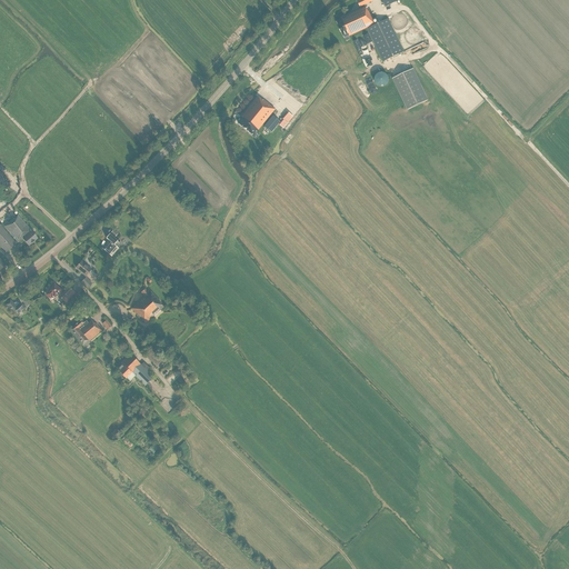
[(360,0),(358,2),(361,9),(336,21),(339,28),(341,32),(345,38),(367,28),(382,61),(403,51),(388,19),(377,25),(376,23),(375,23),(369,11),(368,11),(365,5),(372,1),(371,0),(360,0)]
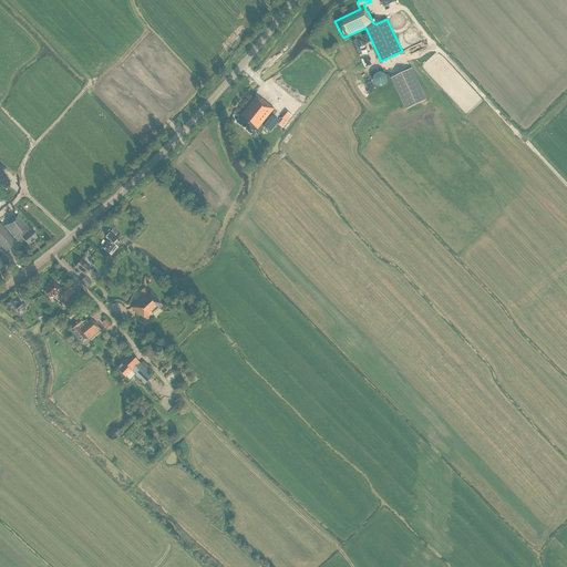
[(405,27),(408,32),(416,28),(414,23),(405,27)]
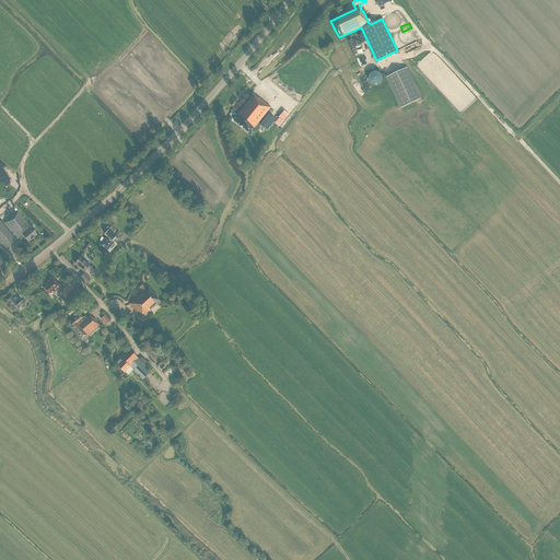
[(348,41),(352,50),(362,45),(358,35),(348,41)]
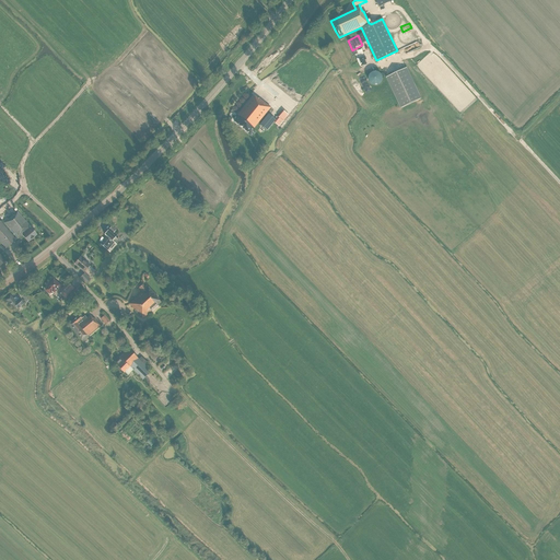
[(397,48),(406,45),(403,38),(395,41),(397,48)]
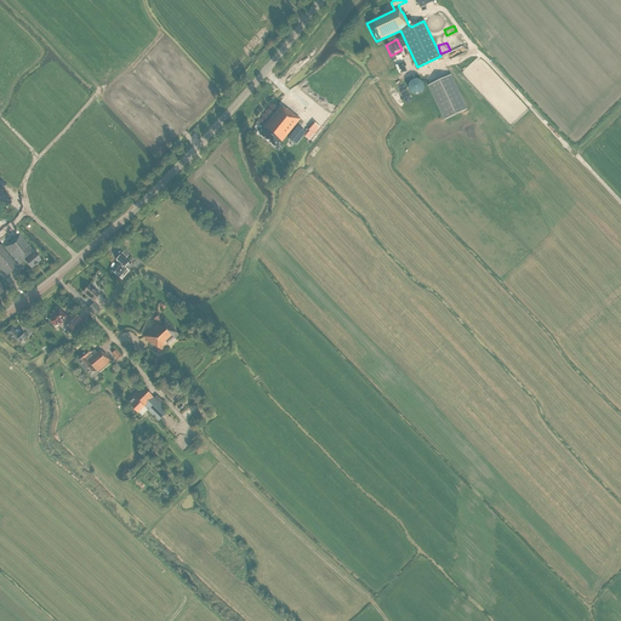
[(467,109),(451,75),(428,86),(444,120),(467,109)]
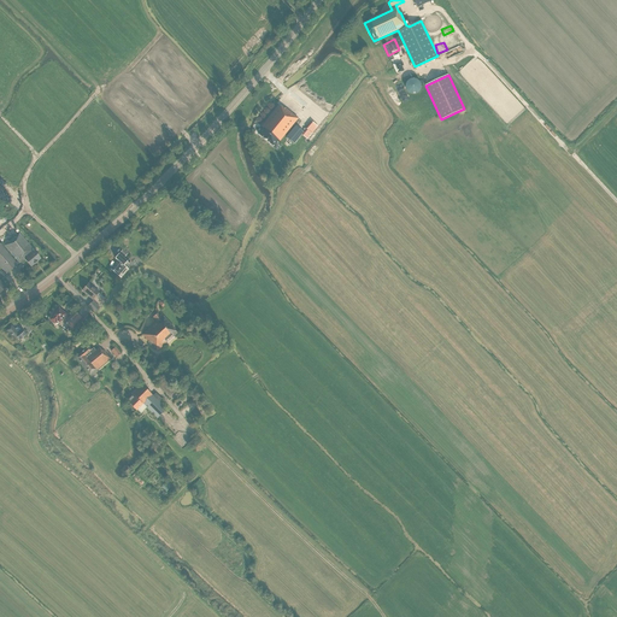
[(413,94),(415,94),(416,94),(417,94),(417,93),(418,93),(419,92),(421,90),(421,89),(422,88),(422,87),(422,86),(422,84),(421,83),(419,82),(419,81),(418,81),(418,80),(417,80),(416,80),(415,78),(413,78),(412,78),(412,80),(411,80),(410,80),(409,81),(407,82),(407,83),(406,83),(406,84),(406,86),(406,87),(406,88),(406,89),(406,90),(407,90),(407,92),(409,92),(409,93),(410,93),(411,94),(412,94),(413,94)]
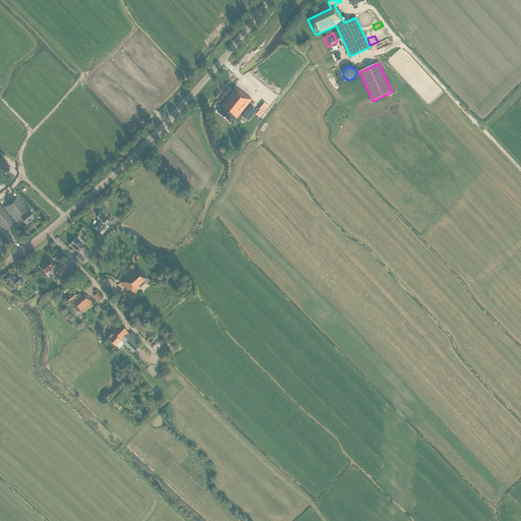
[(240,92),(236,89),(232,93),(221,107),(223,108),(218,113),(223,117),(226,120),(230,123),(231,123),(233,120),(234,121),(251,100),(250,100),(251,99),(250,98),(249,99),(240,92)]
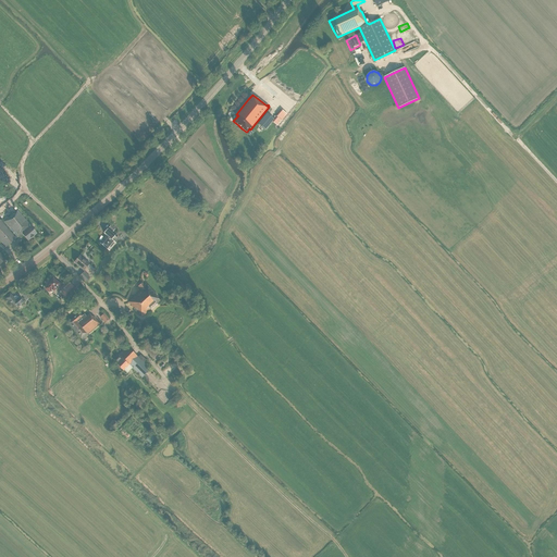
[(276,116),(274,120),(267,114),(259,124),(265,130),(272,122),(276,125),(281,121),(282,121),(287,114),(282,110),(276,116)]
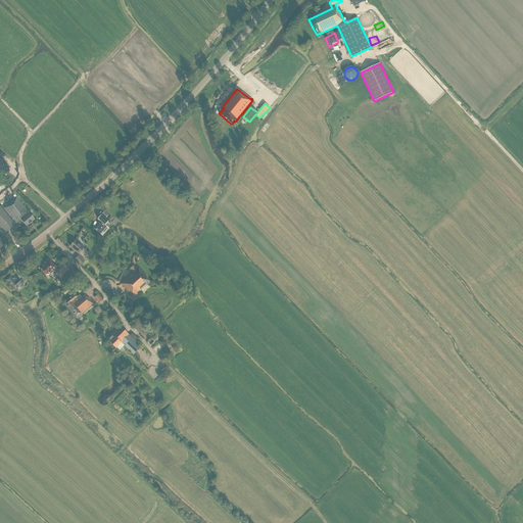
[(35,220),(16,198),(13,201),(12,201),(4,208),(15,222),(13,223),(0,206),(0,226),(5,232),(15,225),(14,224),(16,223),(20,220),(27,227),(35,220)]
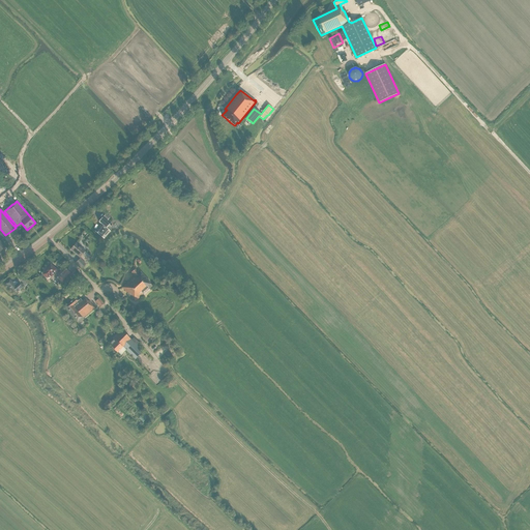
[(101,224),(95,231),(99,235),(104,239),(106,236),(113,228),(112,227),(110,226),(102,218),(98,223),(101,224)]
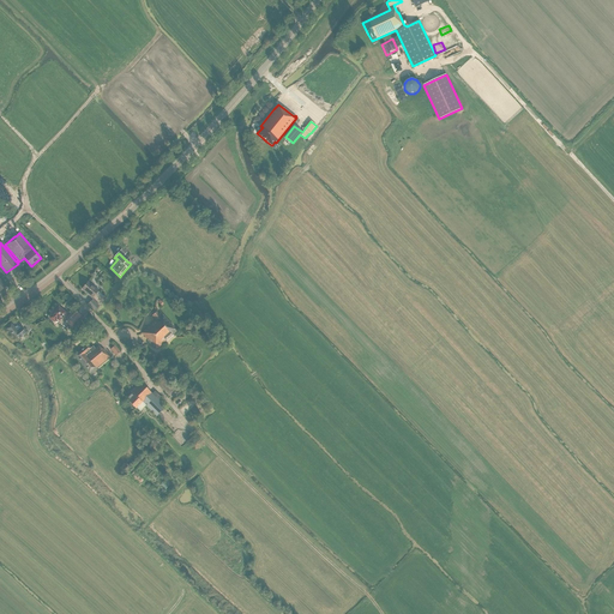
[(104,296),(88,283),(82,289),(92,298),(95,294),(101,300),(104,296)]
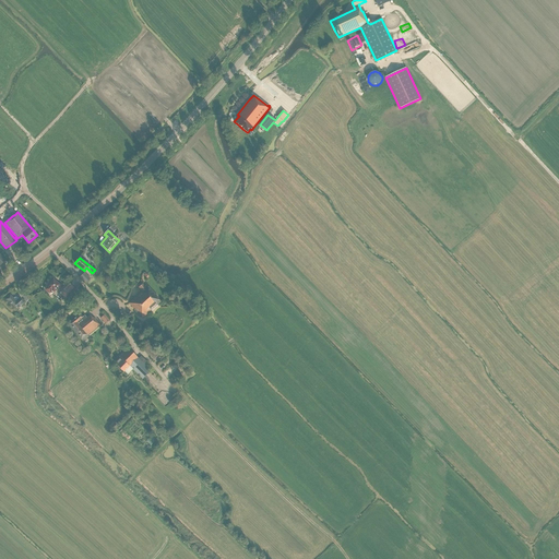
[(91,278),(85,273),(80,277),(85,284),(91,278)]
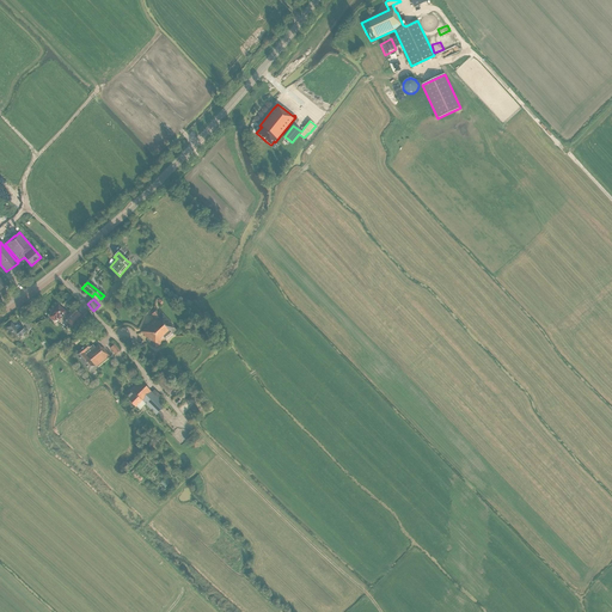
[(51,314),(49,318),(54,322),(56,319),(59,320),(67,312),(59,305),(50,313),(51,314)]
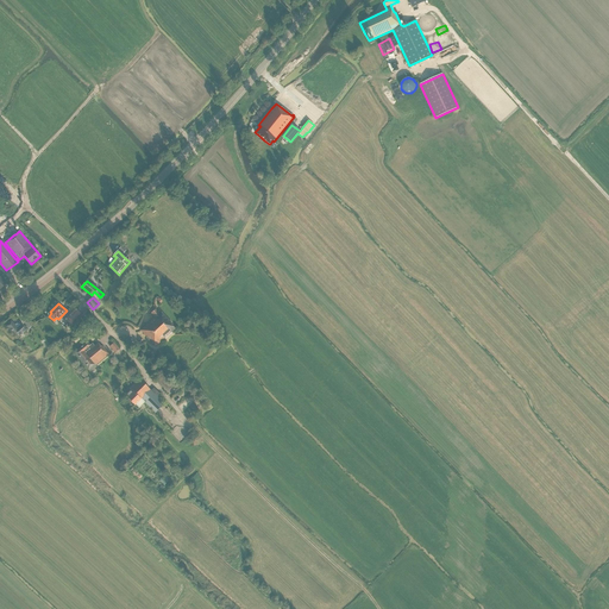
[(74,319),(80,313),(74,307),(63,318),(71,325),(75,320),(74,319)]
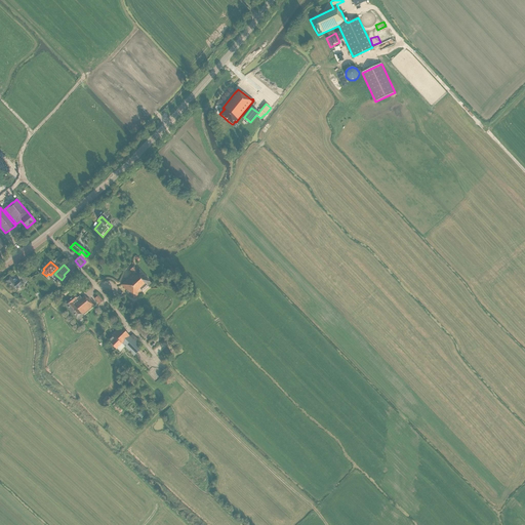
[(136,270),(133,267),(130,270),(131,272),(129,274),(131,276),(128,278),(121,285),(131,296),(131,295),(134,298),(151,283),(148,280),(149,280),(137,269),(136,270)]
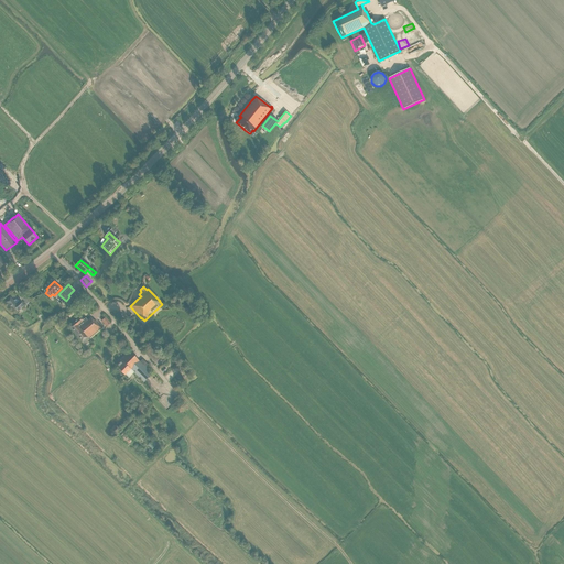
[(13,301),(10,297),(6,302),(13,311),(15,308),(18,312),(24,306),(19,301),(19,302),(18,301),(17,301),(15,301),(14,301),(13,301)]
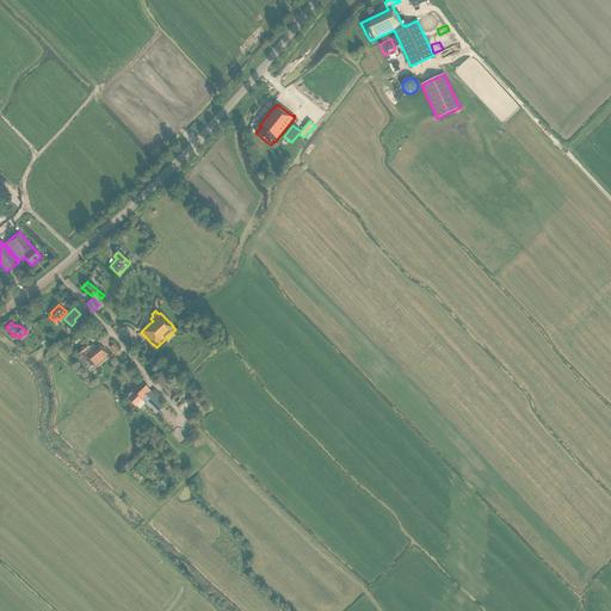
[(91,347),(87,344),(74,355),(91,372),(97,369),(96,368),(110,356),(103,347),(102,347),(99,345),(96,349),(93,345),(91,347)]
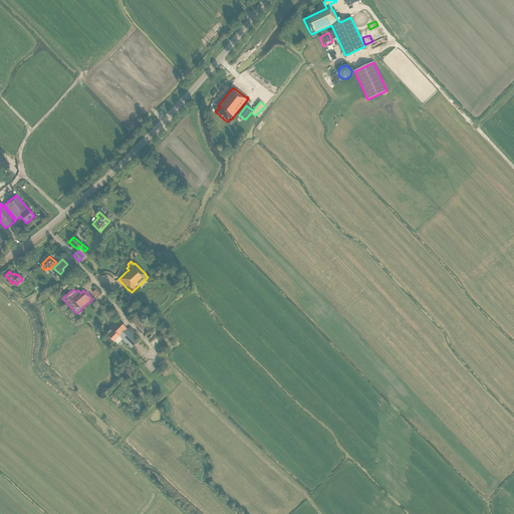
[(97,298),(101,295),(96,290),(92,293),(97,298)]
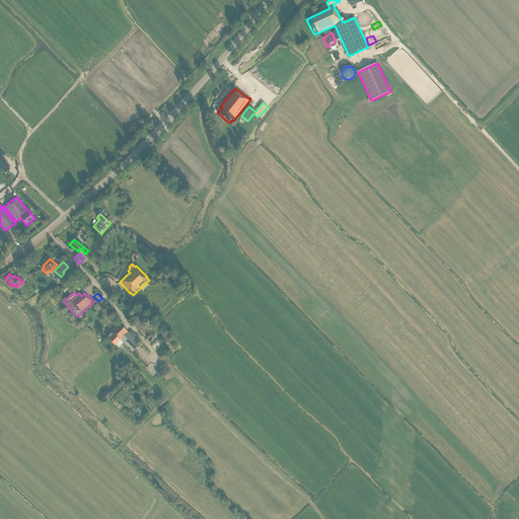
[(143,335),(148,329),(138,320),(133,325),(143,335)]
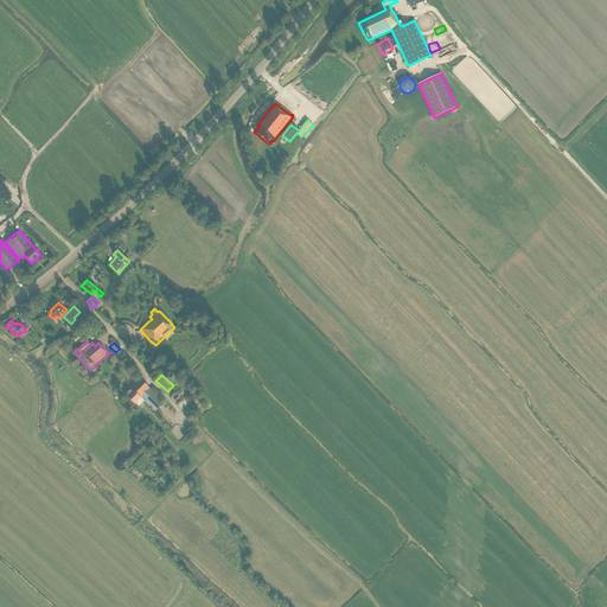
[(131,388),(125,394),(133,403),(139,396),(140,397),(141,397),(154,411),(164,402),(157,395),(159,393),(153,387),(151,389),(139,378),(129,388),(131,388)]
